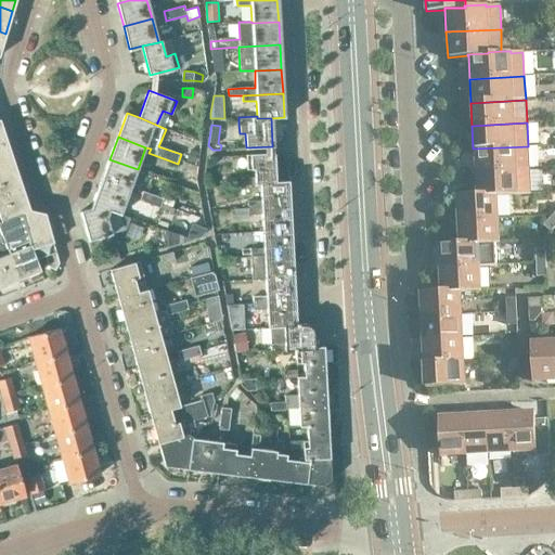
[(0,170),(15,166),(8,143),(0,145),(0,170)]
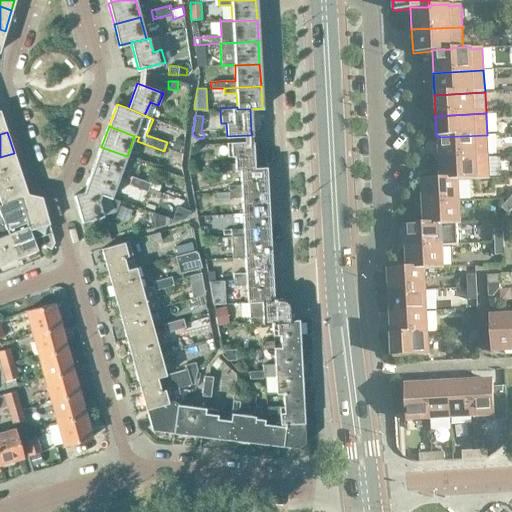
[(488,157),(487,135),(436,137),(437,159),(476,157),(488,157)]
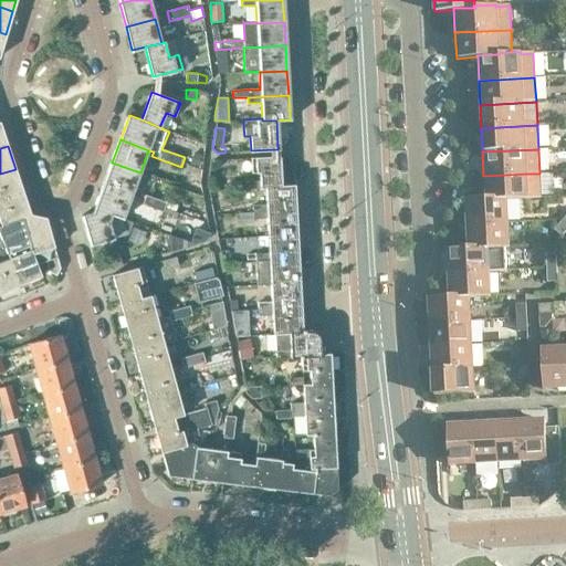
[(194,152),(190,164),(199,167),(203,155),(194,152)]
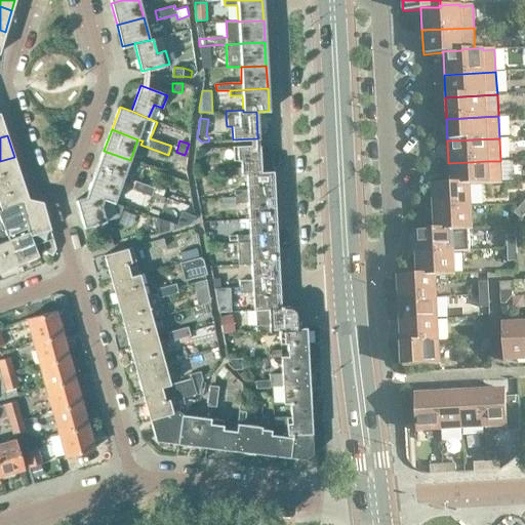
[(234,174),(259,172),(257,146),(233,147),(234,159),(241,159),(242,167),(229,168),(212,169),(212,175),(234,174)]
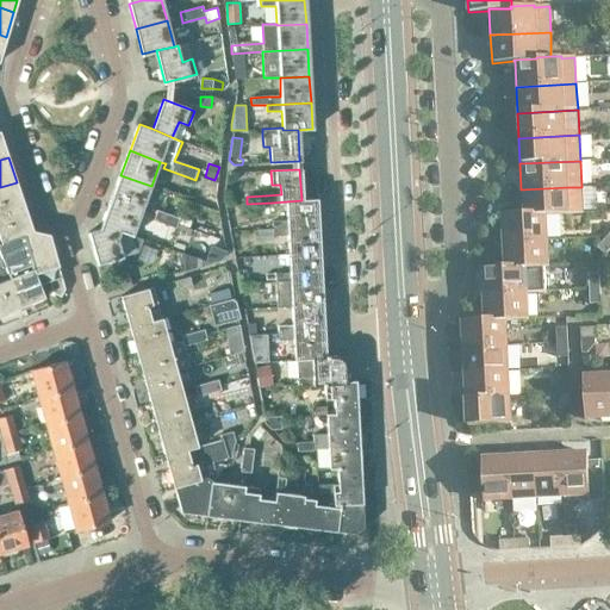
[(112,199),(142,211),(151,186),(120,175),(112,199)]
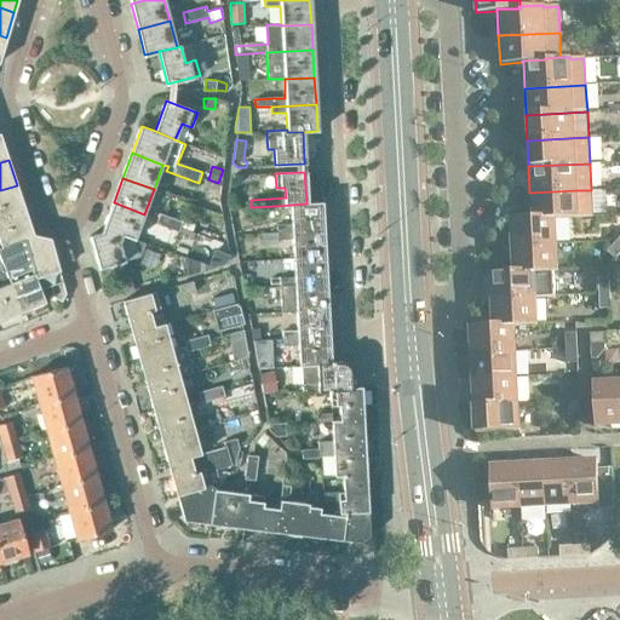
[(17,185),(0,190),(0,218),(26,211),(17,185)]
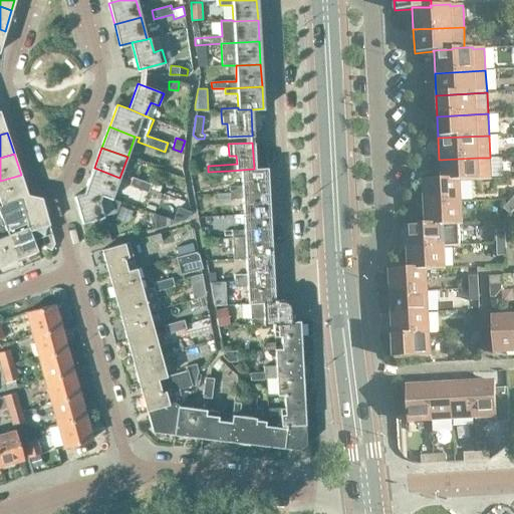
[(459,181),(460,180),(479,179),(478,158),(439,160),(440,179),(440,181),(459,179),(459,181)]
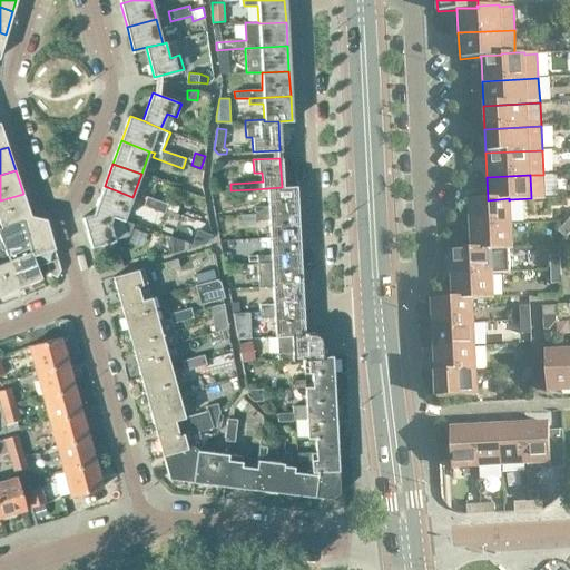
[(125,219),(133,197),(105,186),(96,209),(112,215),(125,219)]
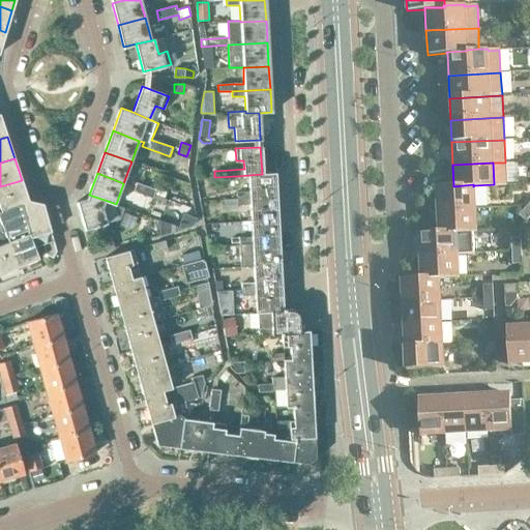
[(238,199),(275,198),(274,173),(262,174),(236,176),(237,193),(238,199)]
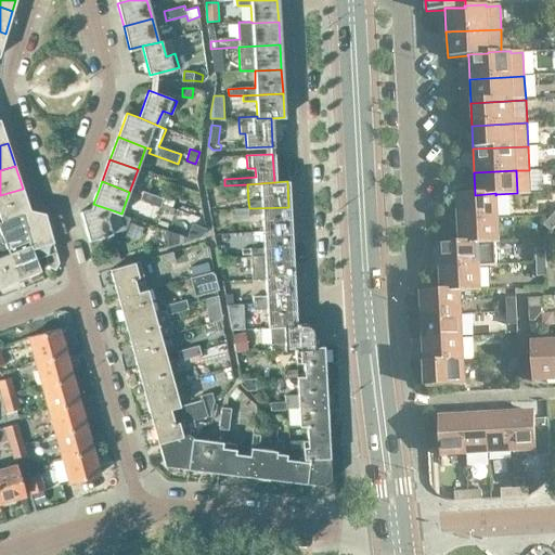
[(23,189),(0,195),(0,215),(2,220),(23,213),(30,210),(23,189)]
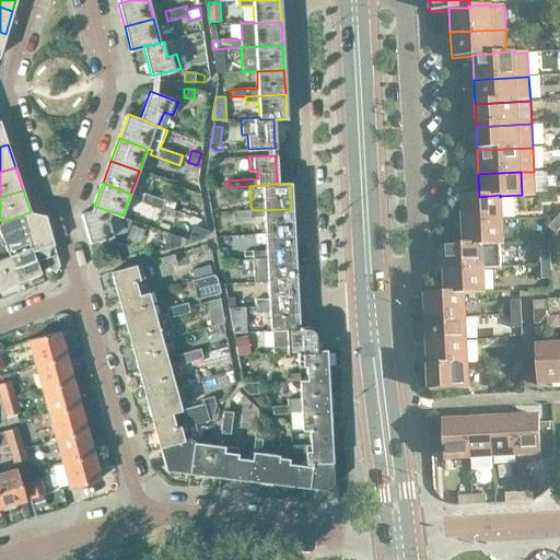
[(143,194),(142,197),(136,195),(135,200),(161,210),(164,200),(143,194)]
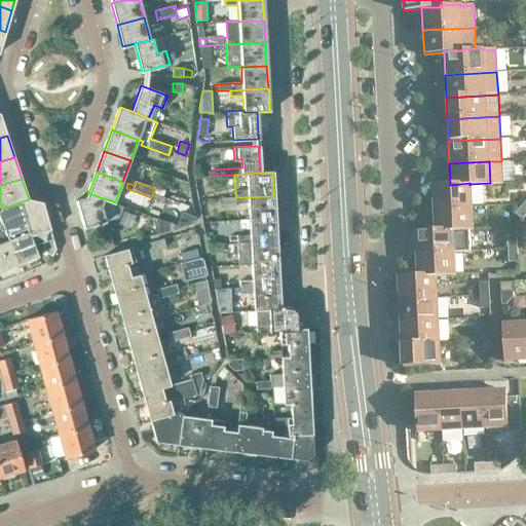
[(450,185),(450,183),(433,184),(434,208),(472,207),(471,184),(470,185),(470,183),(450,185)]
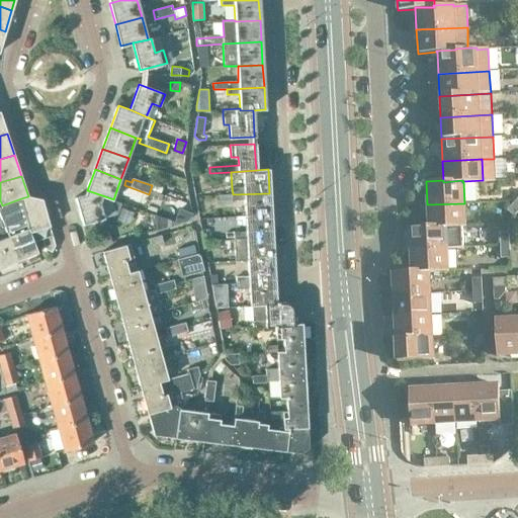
[(99,203),(102,195),(87,190),(86,194),(76,197),(84,225),(86,224),(89,233),(98,231),(101,245),(111,242),(99,203)]
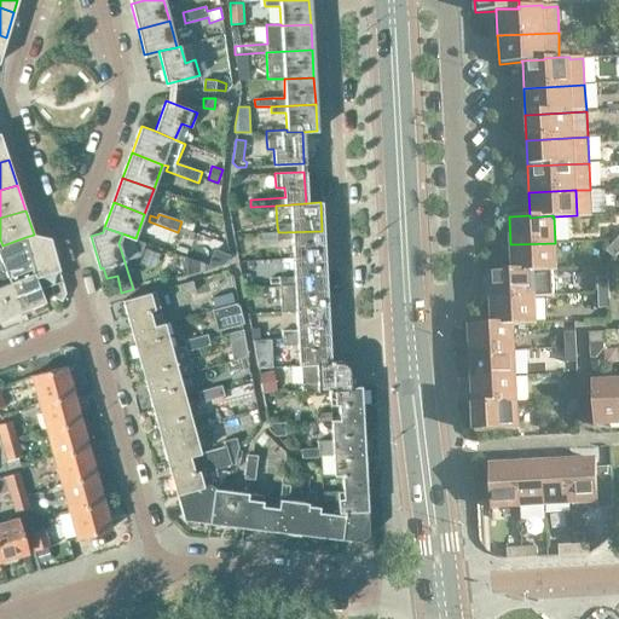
[(278,232),(261,232),(261,243),(277,243),(278,239),(293,239),(294,258),(323,256),(322,231),(278,232)]
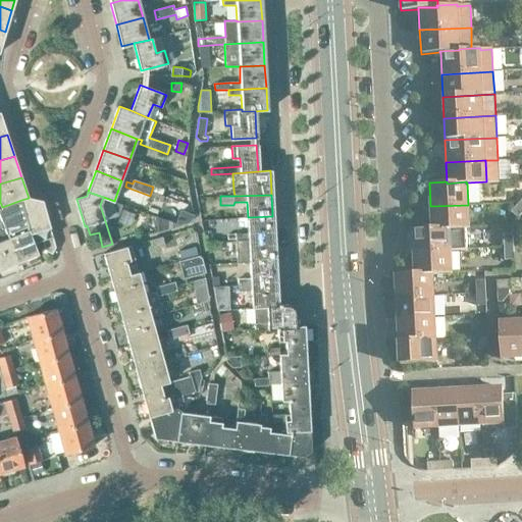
[(42,201),(29,198),(21,200),(27,217),(30,228),(34,243),(42,240),(45,250),(52,254),(55,247),(42,201)]
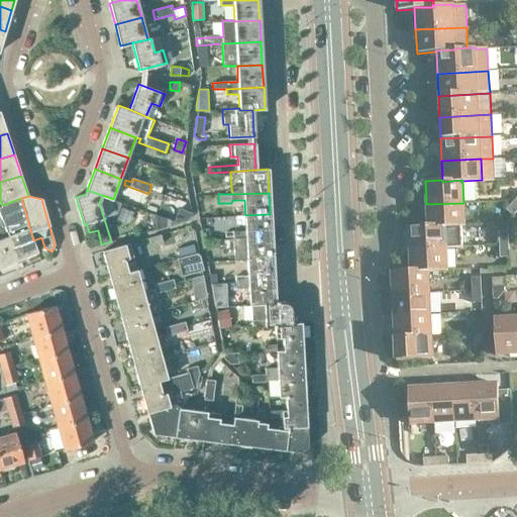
[(513,215),(516,211),(516,203),(513,200),(506,209),(513,215)]
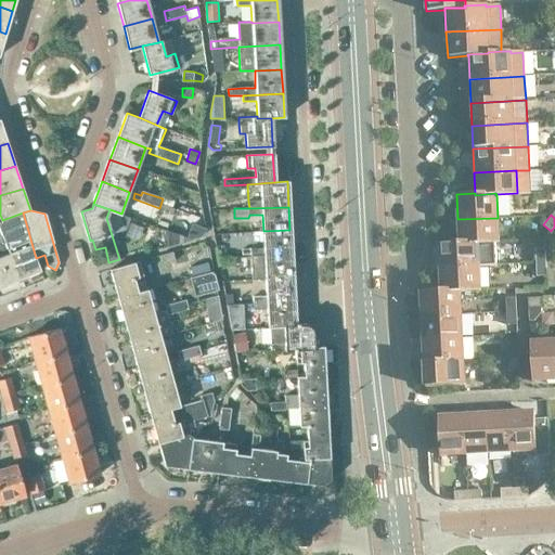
[(459,242),(457,242),(457,243),(478,242),(478,243),(494,243),(499,242),(498,218),(457,219),(459,242)]
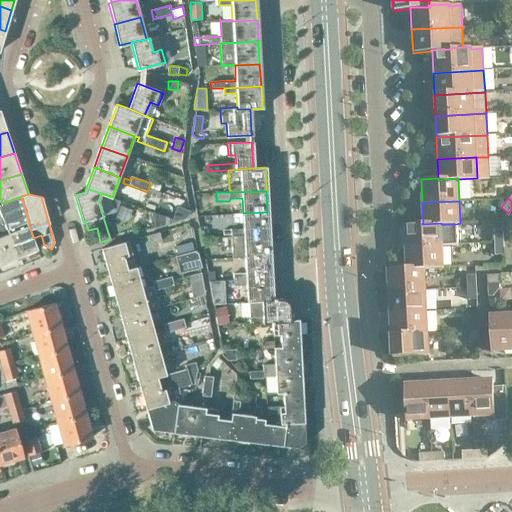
[(0,209),(0,213),(17,257),(37,250),(33,238),(29,224),(26,213),(14,217),(10,206),(0,209)]
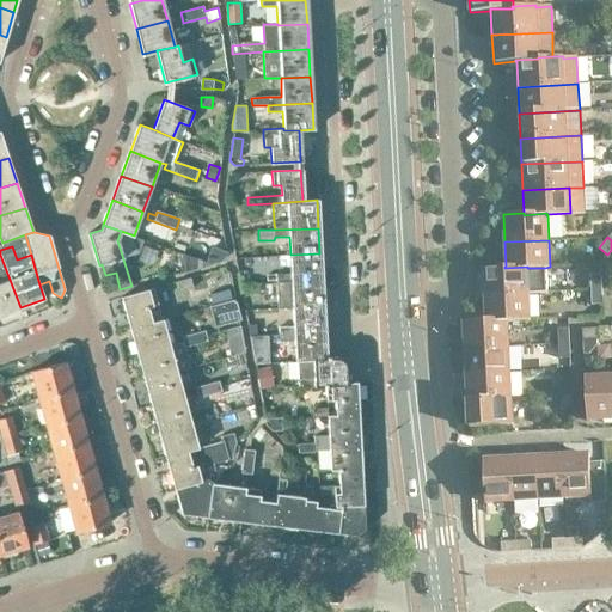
[(212,246),(206,261),(213,263),(222,261),(227,251),(212,246)]
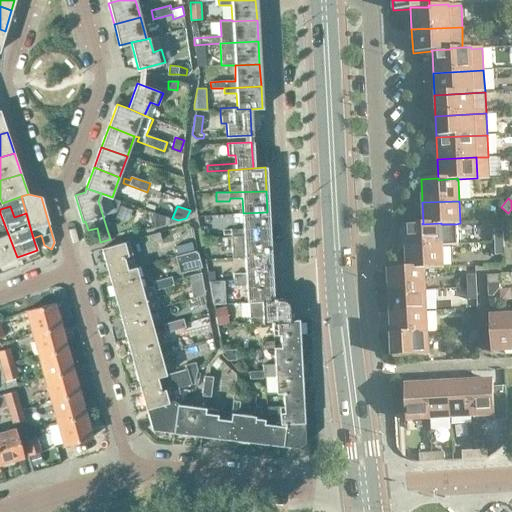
[(152,211),(151,216),(151,228),(178,220),(172,218),(152,211)]
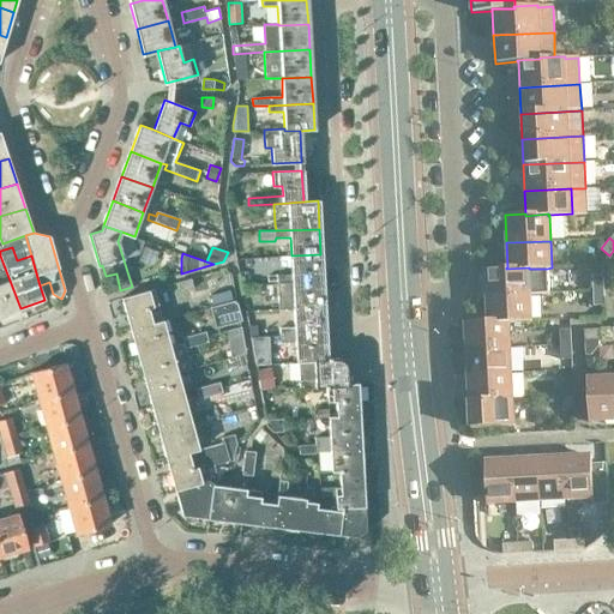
[(323,282),(320,254),(292,256),(293,276),(276,276),(276,283),(323,282)]
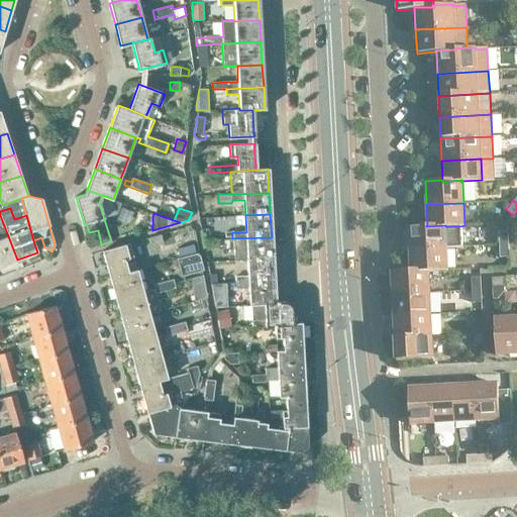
[(0,266),(17,260),(0,215),(0,231),(2,237),(0,237),(0,266)]
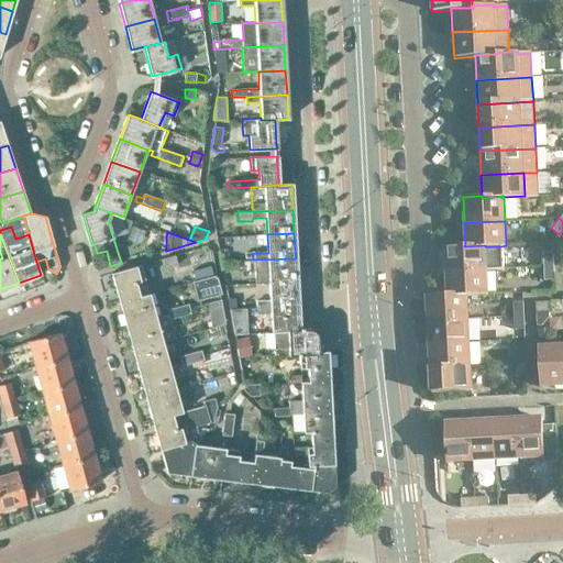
[(464,246),(464,245),(443,246),(445,274),(487,272),(503,271),(501,246),(485,246),(485,245),(464,246)]
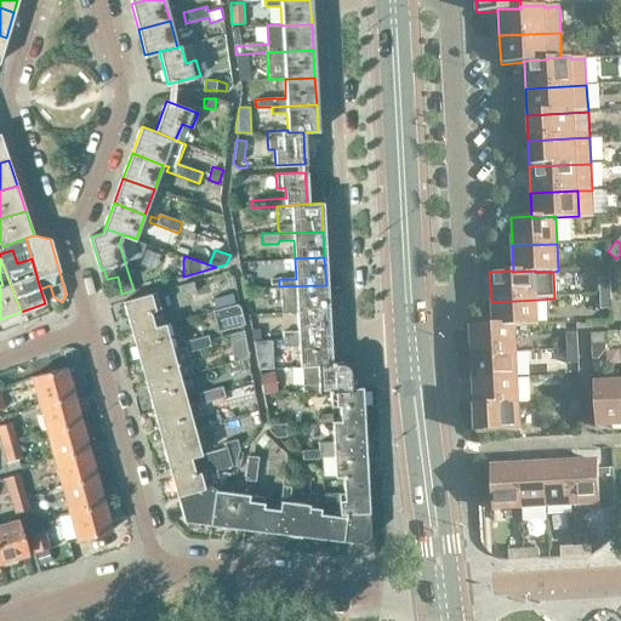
[(599,297),(611,296),(610,279),(598,280),(599,297)]
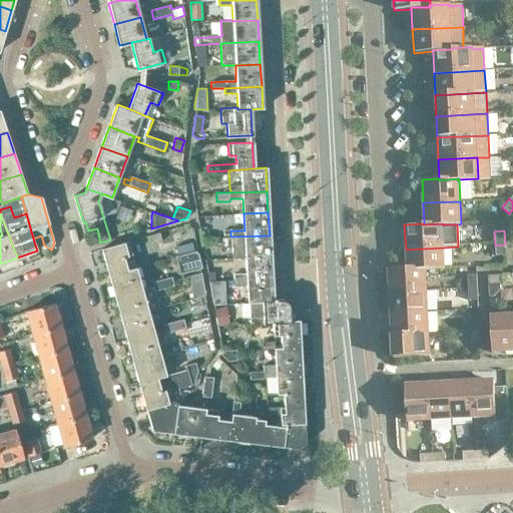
[(160,233),(150,235),(152,243),(162,241),(160,233)]
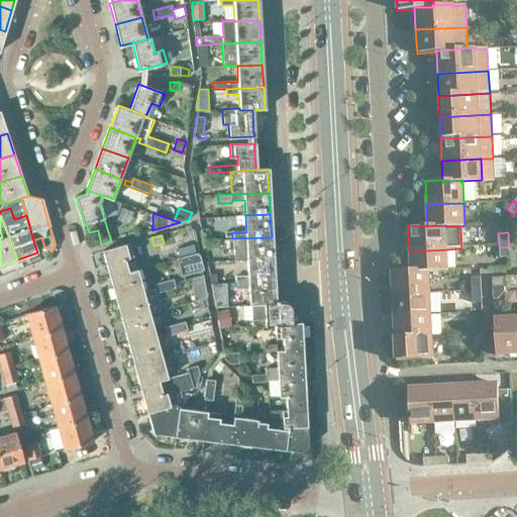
[(272,237),(232,238),(234,261),(247,260),(247,261),(273,260),(272,237)]
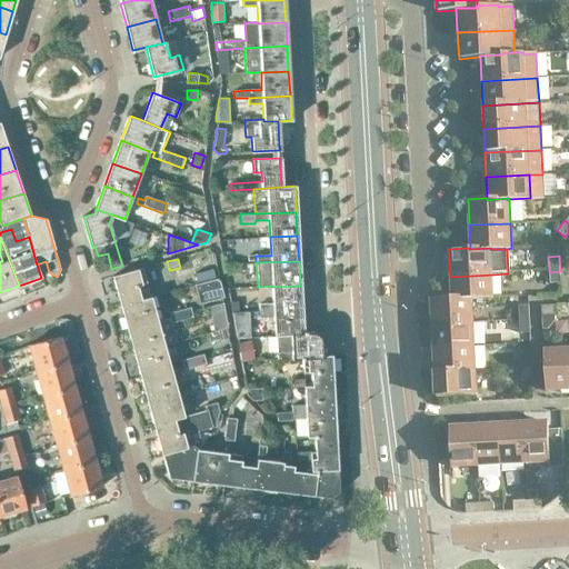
[(121,306),(151,297),(147,282),(143,268),(113,277),(121,306)]
